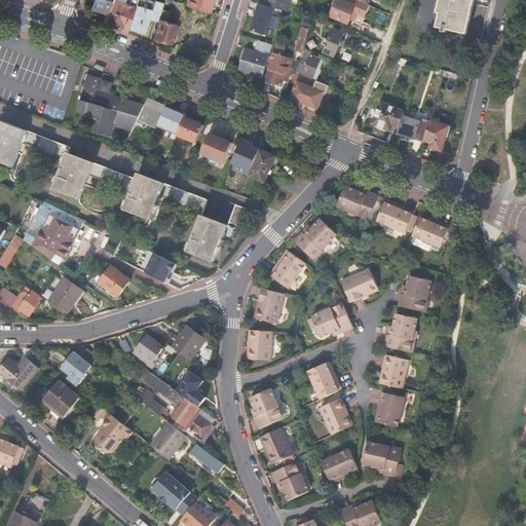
[(109,12),(114,0),(96,0),(94,8),(109,12)]
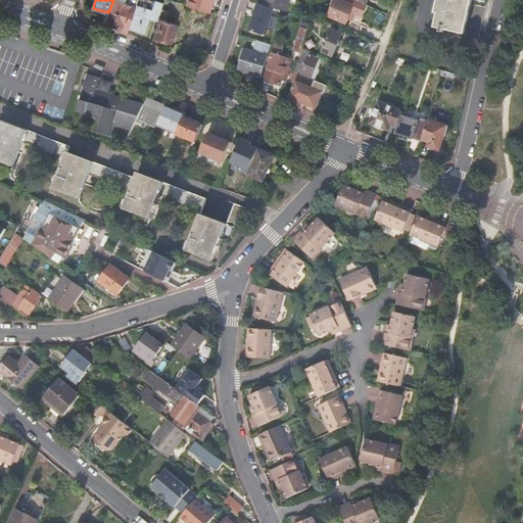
[(130,29),(136,8),(126,3),(127,0),(121,0),(121,1),(116,0),(113,0),(108,12),(106,18),(130,29)]
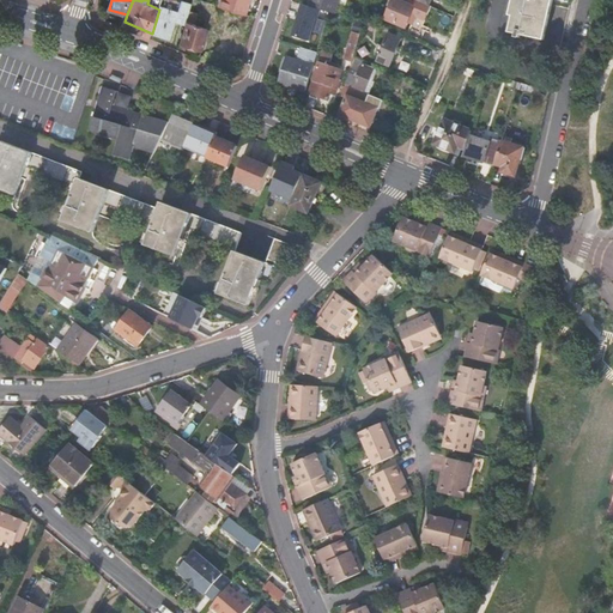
[(220,0),(219,5),(246,13),(249,0),(220,0)]
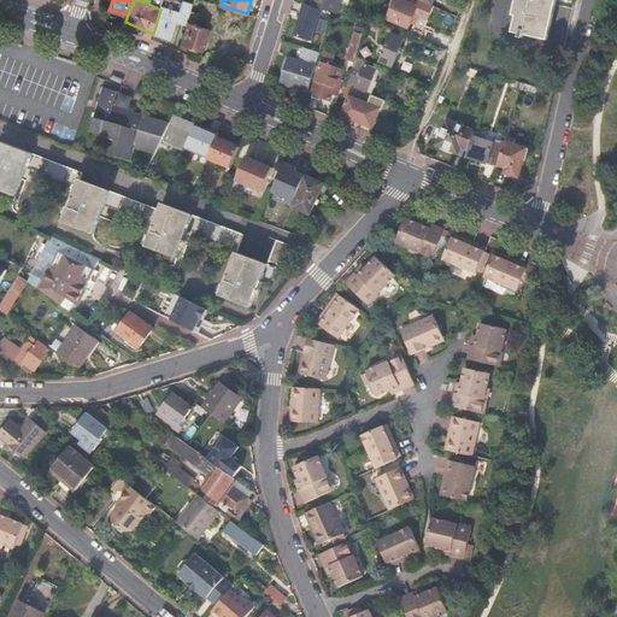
[(313,0),(312,6),(333,12),(338,15),(341,0),(313,0)]
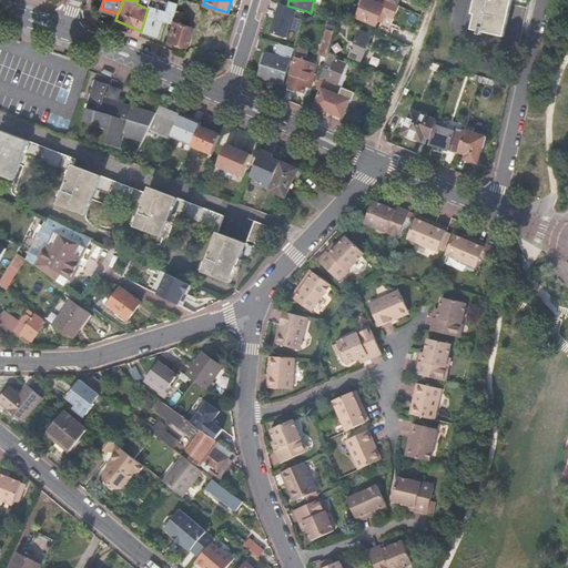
[(384,0),(365,0),(358,19),(376,27),(387,1),(384,0)]
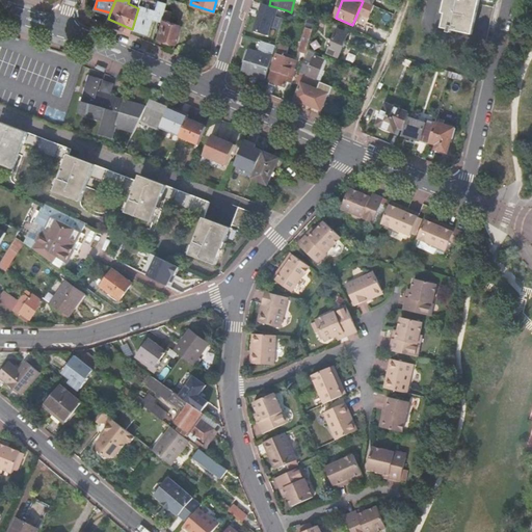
[(441,0),(435,26),(443,28),(446,15),(443,14),(446,0),(441,0)]
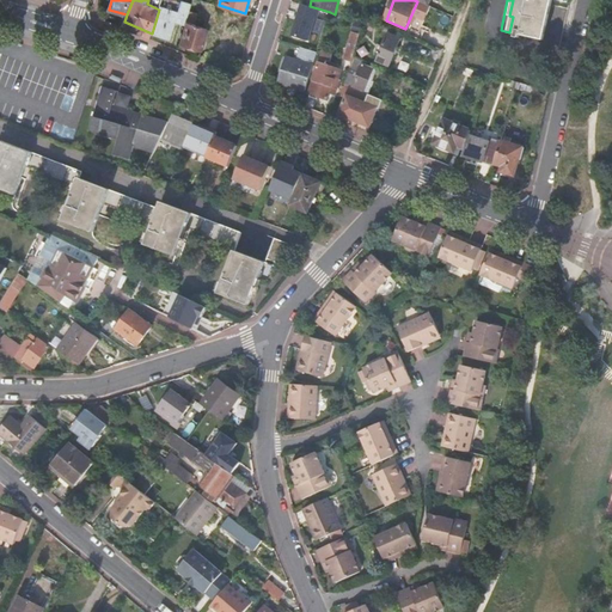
[(513,17),(509,32),(516,34),(516,37),(520,38),(520,35),(544,41),(554,0),(513,0),(509,16),(513,17)]
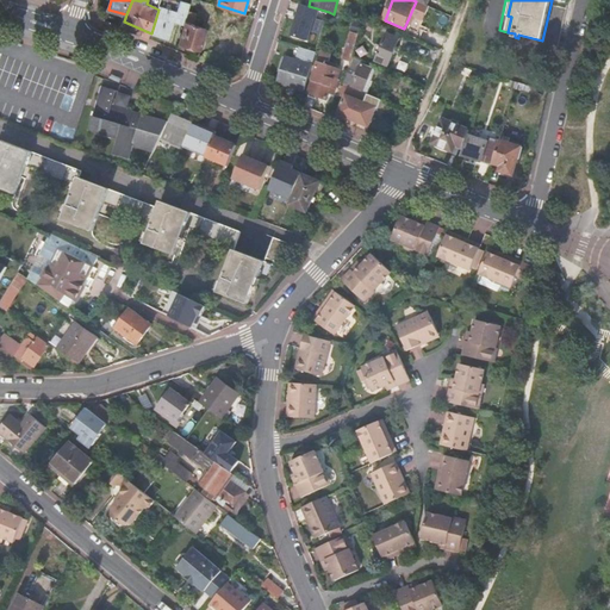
[(185,24),(191,5),(180,1),(176,13),(159,7),(159,10),(151,33),(161,36),(161,35),(170,38),(175,22),(185,24)]
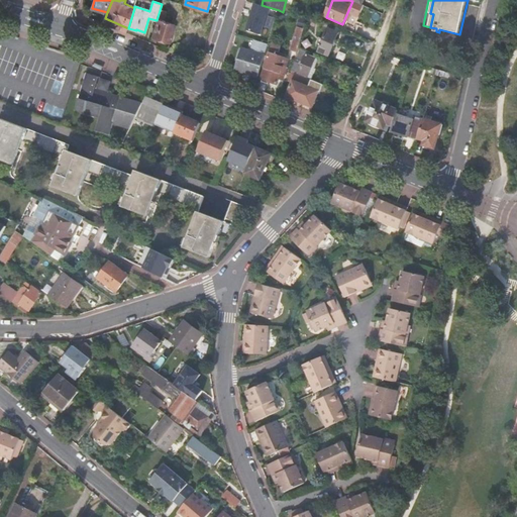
[(256,40),(259,41),(268,14),(254,10),(246,37),(256,40)]
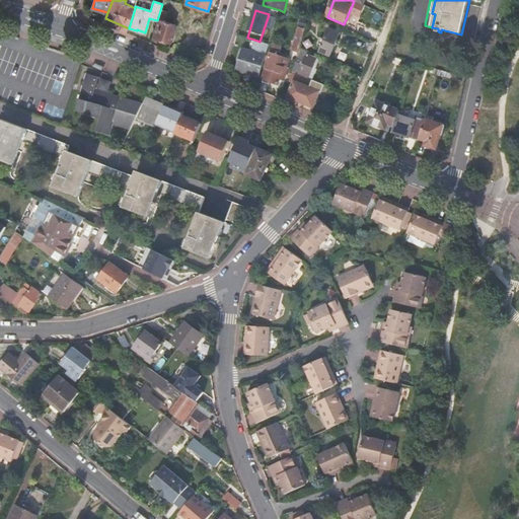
[(159,19),(153,35),(170,42),(175,24),(159,19)]
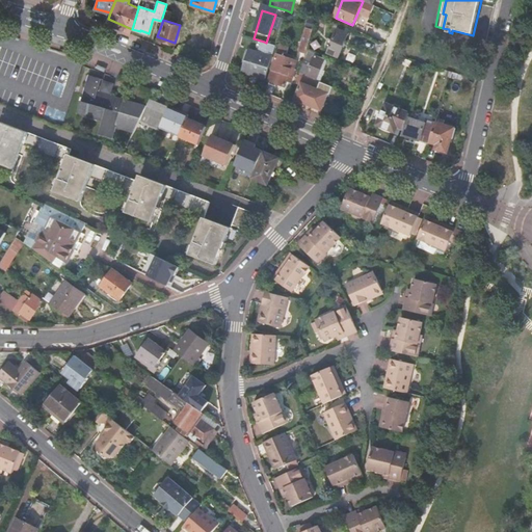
[(303,51),(307,52),(308,50),(311,41),(313,32),(314,30),(306,27),(302,37),(303,38),(299,52),(302,53),(303,51)]
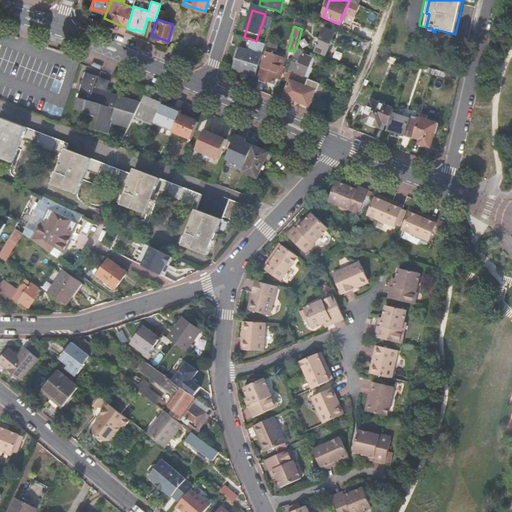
[(321,39),(318,38),(317,38),(314,43),(318,45),(316,51),(326,56),(336,33),(326,28),(324,32),(321,39)]
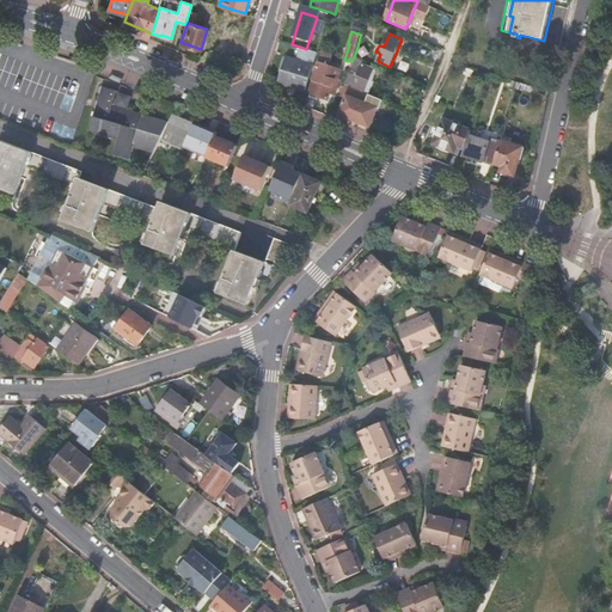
[(306,49),(304,48),(299,61),(288,57),(280,83),(306,90),(318,51),(306,49)]
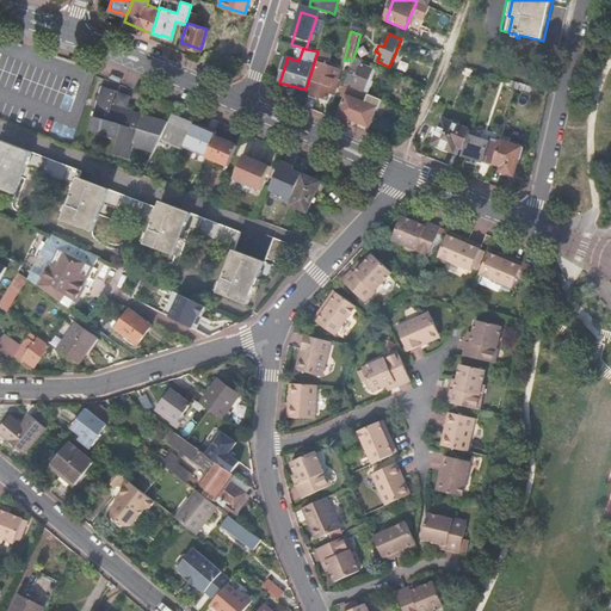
[(310,93),(319,96),(328,99),(331,92),(335,94),(341,80),(340,80),(343,69),(320,62),(310,93)]
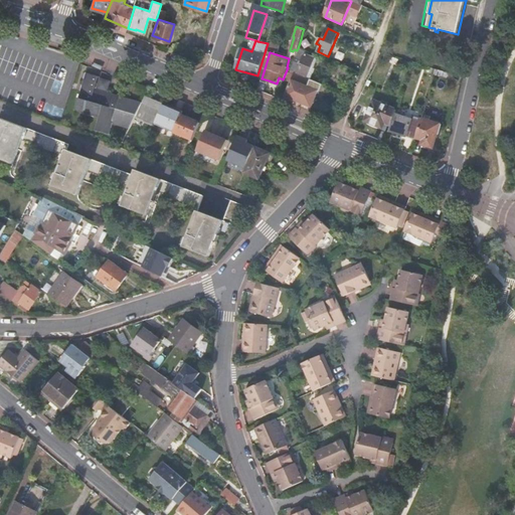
[(294,61),(291,70),(307,77),(315,58),(306,54),(302,65),(294,61)]
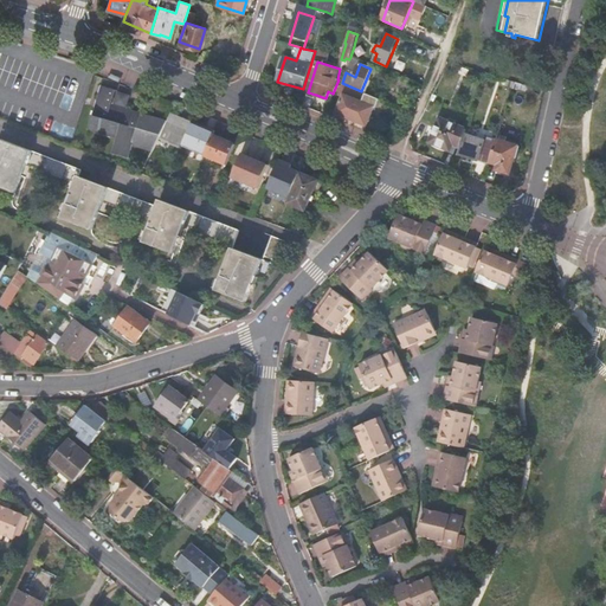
[(144,148),(153,150),(159,139),(160,136),(167,122),(143,115),(113,105),(117,90),(103,86),(90,130),(118,139),(115,154),(129,159),(134,144),(144,148)]
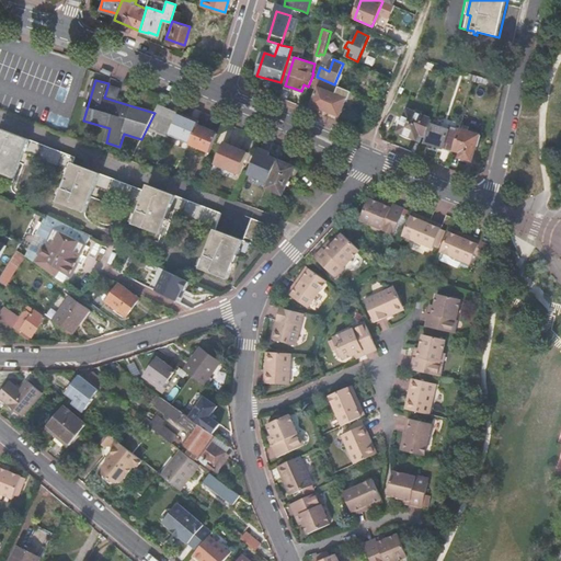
[(352,92),(340,87),(336,94),(319,88),(312,105),(340,116),(347,99),(348,100),(352,92)]
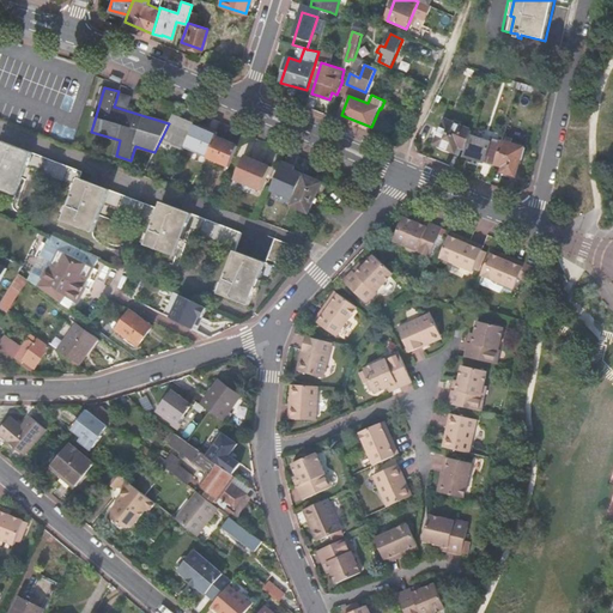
[(180,117),(174,115),(169,123),(162,138),(173,143),(186,149),(196,125),(180,117)]
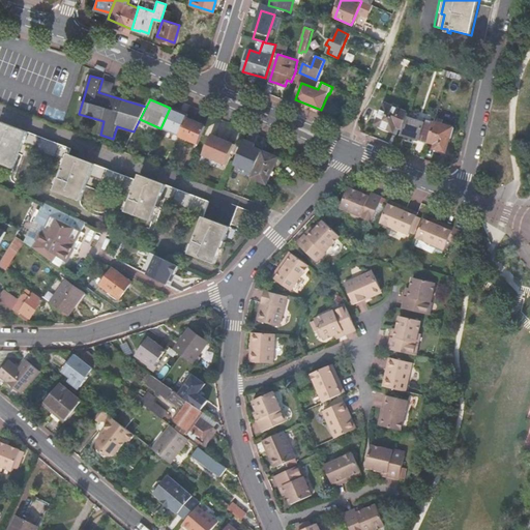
[(403,128),(407,118),(408,113),(385,104),(376,125),(394,133),(396,126),(403,128)]
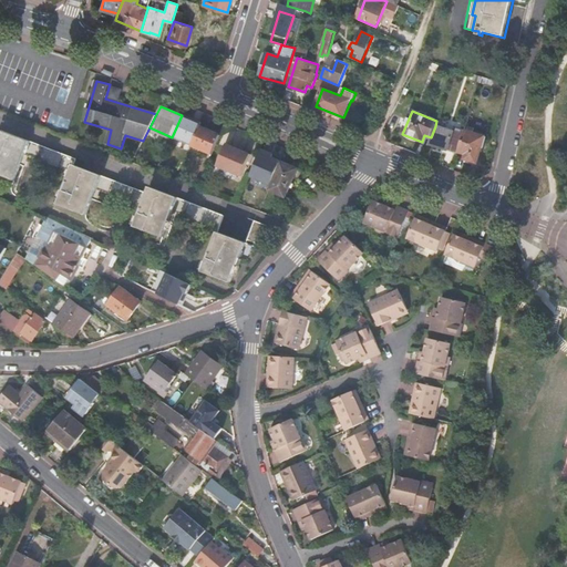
[(186,143),(193,146),(193,145),(200,127),(203,124),(194,120),(182,115),(172,137),(186,143)]
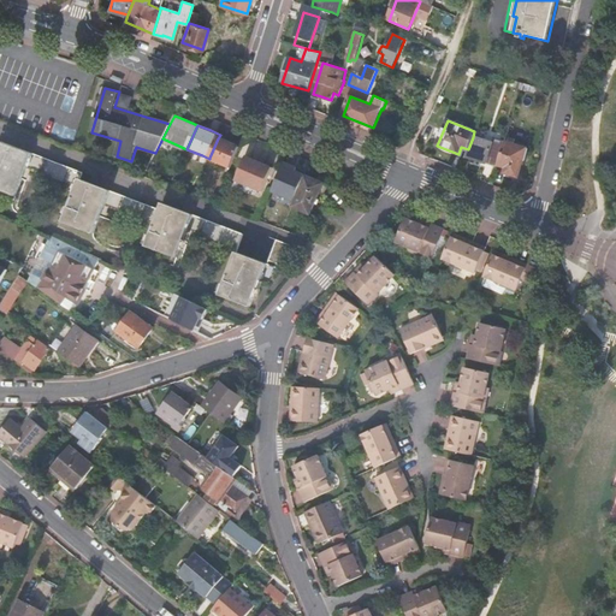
[(498,166),(504,147),(473,137),(468,149),(466,158),(497,169),(498,166)]
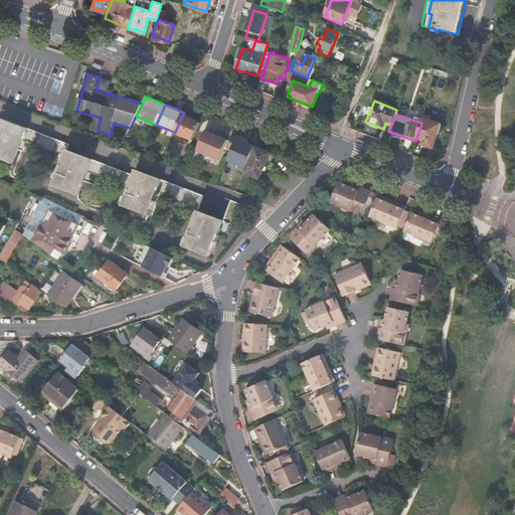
[(175,132),(193,141),(201,124),(182,116),(175,132)]
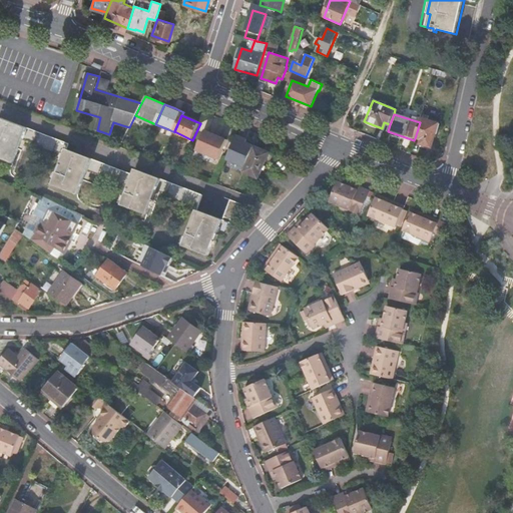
[(0,157),(15,163),(24,140),(65,156),(54,184),(79,194),(88,171),(129,187),(122,205),(148,215),(157,191),(198,208),(204,195),(136,169),(134,175),(97,160),(68,149),(70,144),(3,118),(0,124),(0,157)]
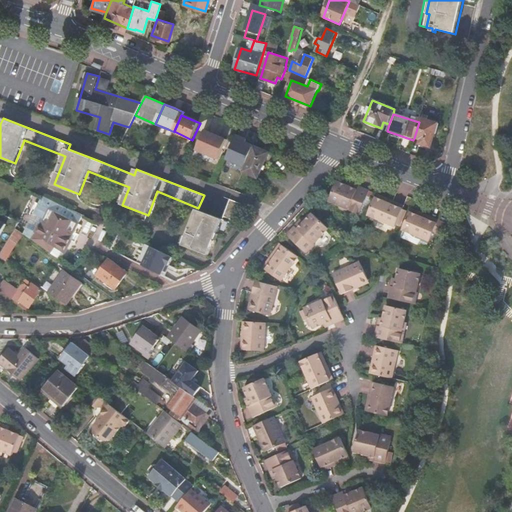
[(438,124),(420,119),(419,122),(414,138),(421,140),(420,145),(430,148),(435,134),(436,134),(439,126),(437,126),(438,124)]
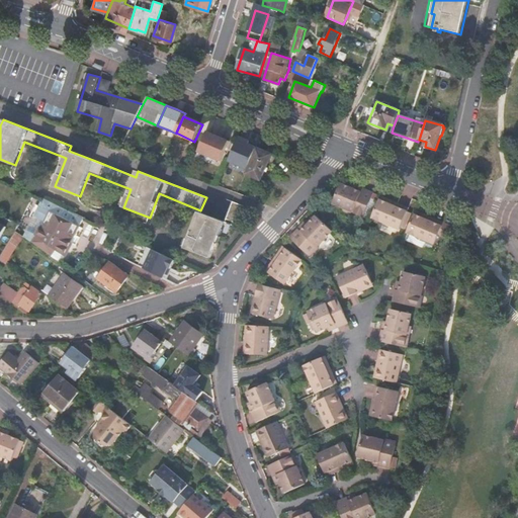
[(208,132),(199,152),(222,161),(231,141),(208,132)]
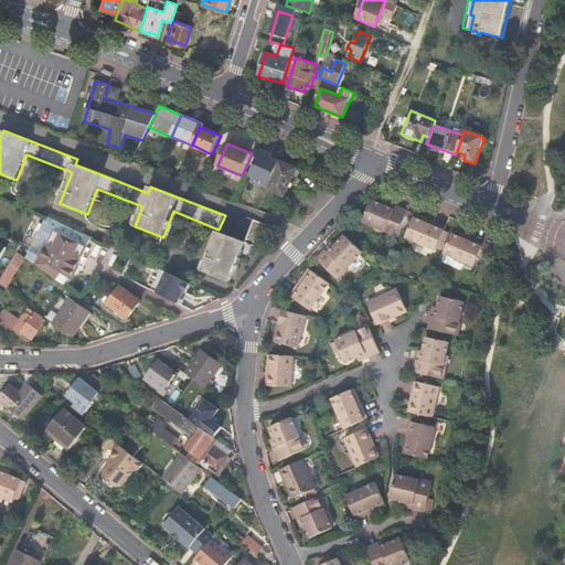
[(138,149),(131,161),(138,164),(144,151),(138,149)]
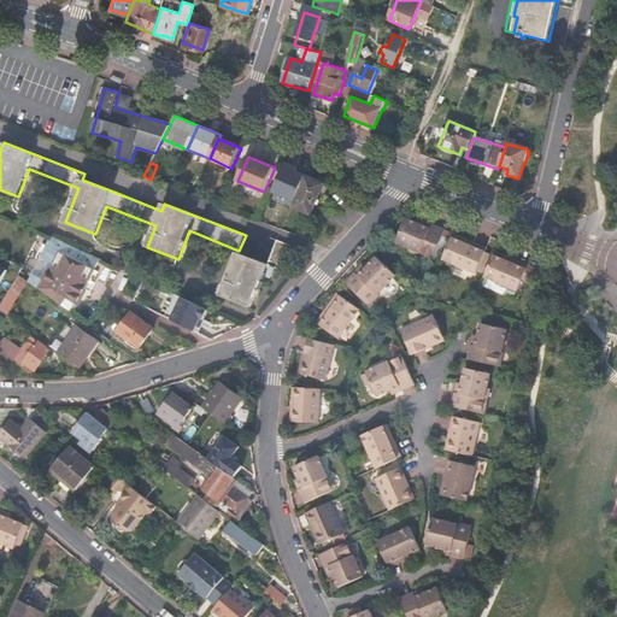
[(285,166),(274,192),(297,201),(307,176),(285,166)]
